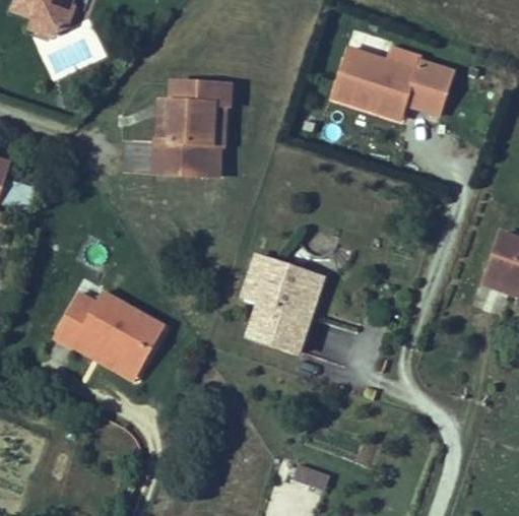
[(15,0),(13,7),(34,14),(44,18),(51,33),(67,24),(75,2),(71,1),(71,0),(15,0)]
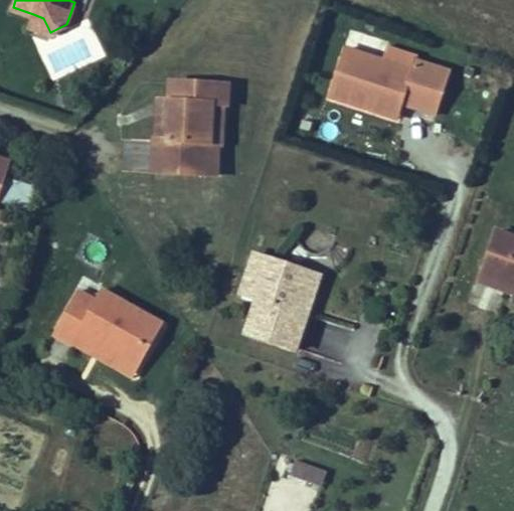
[(29,25),(50,32),(43,18),(33,14),(29,25)]
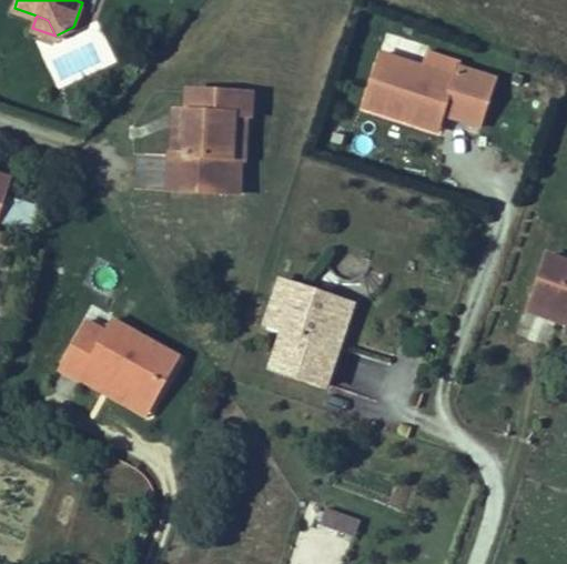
[(482,123),(498,74),(458,62),(455,73),(382,50),(365,103),(407,117),(411,109),(442,119),(445,111),(482,123)]
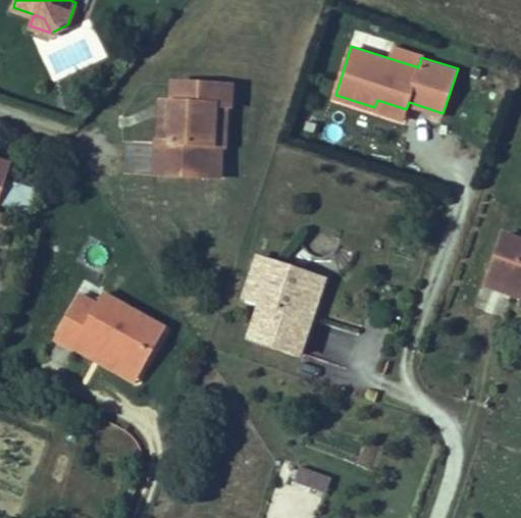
[(221,103),(222,83),(174,80),(174,100),(173,101),(177,101),(177,114),(173,114),(172,140),(160,139),(159,139),(157,171),(213,174),(217,103),(221,103)]
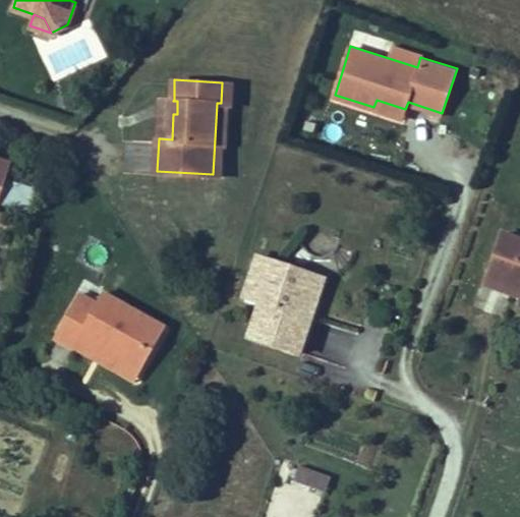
[(234,82),(222,82),(221,103),(217,103),(213,174),(221,174),(223,142),(227,142),(229,103),(233,103),(234,82)]
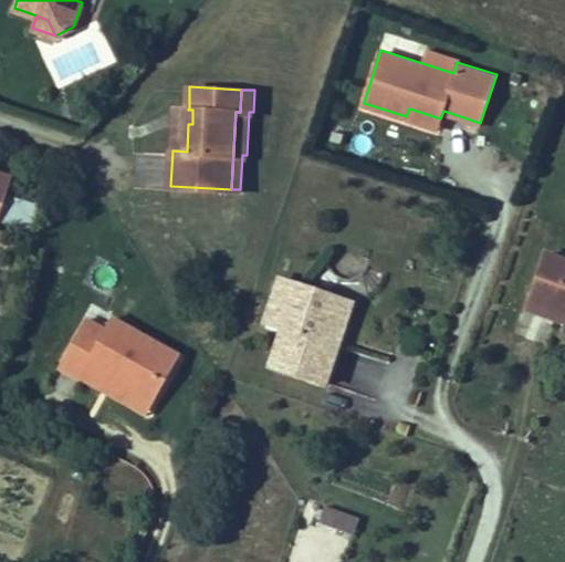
[(176,107),(174,151),(187,152),(188,124),(192,124),(192,110),(188,110),(189,108),(176,107)]
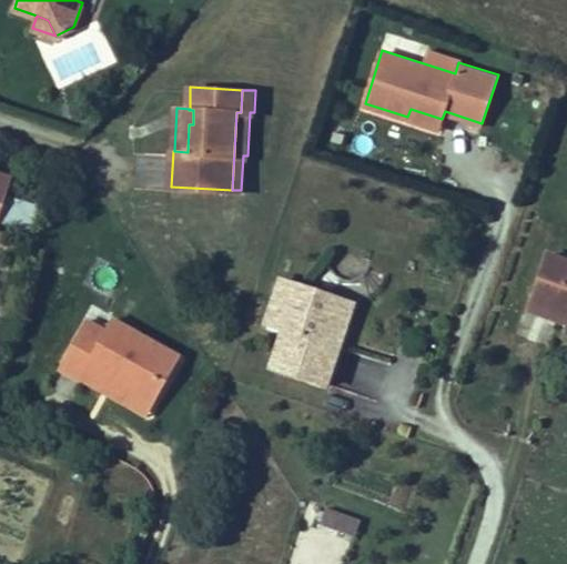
[(411,109),(407,117),(439,127),(442,119),(411,109)]
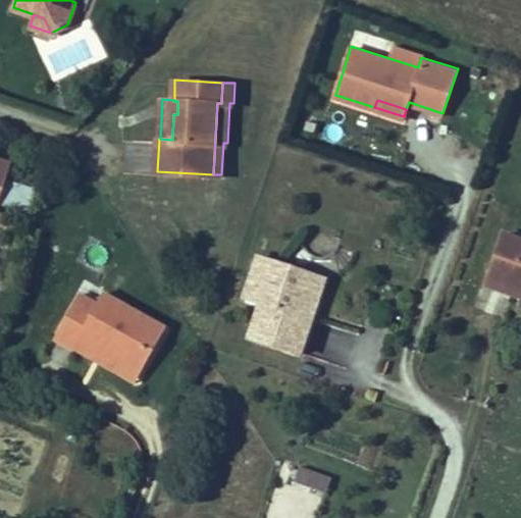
[(0,157),(0,195),(11,161),(0,157)]
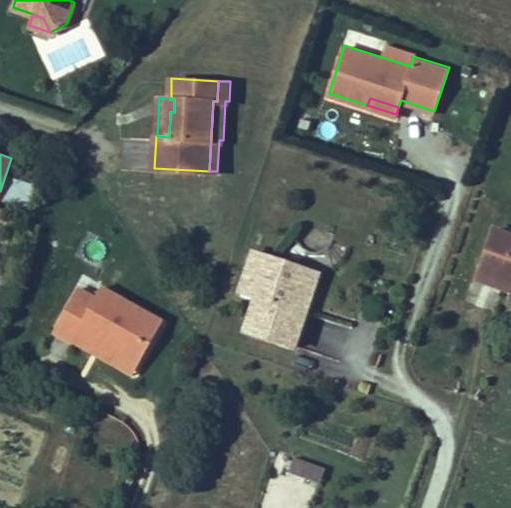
[(9,172),(1,196),(28,206),(36,182),(9,172)]
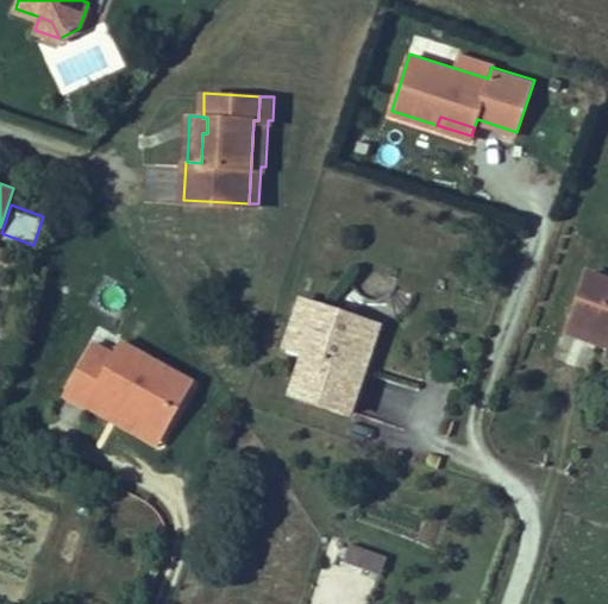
[(607,276),(589,270),(571,321),(595,329),(596,326),(607,329),(607,276)]
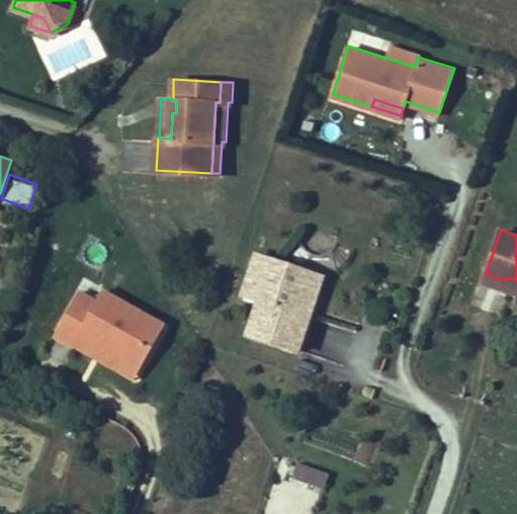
[(311,312),(294,307),(308,269),(258,253),(245,292),(261,297),(249,333),(298,349),(311,312)]
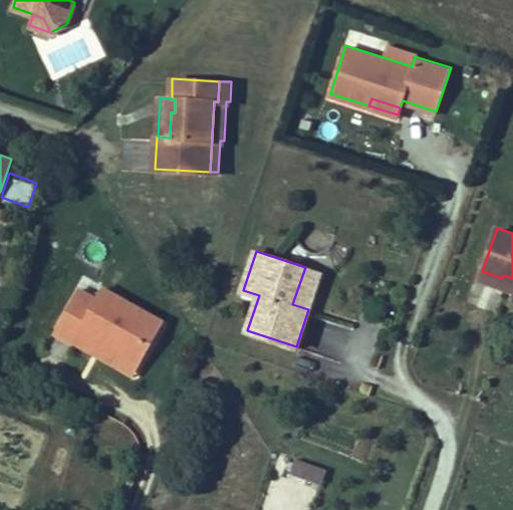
[(292,304),(308,309),(320,272),(305,267),(292,304)]
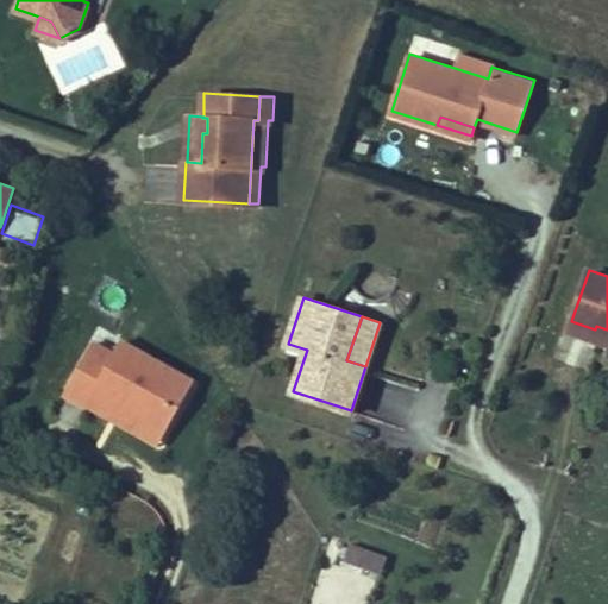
[(595,329),(571,321),(569,329),(607,343),(607,329),(596,326),(595,329)]
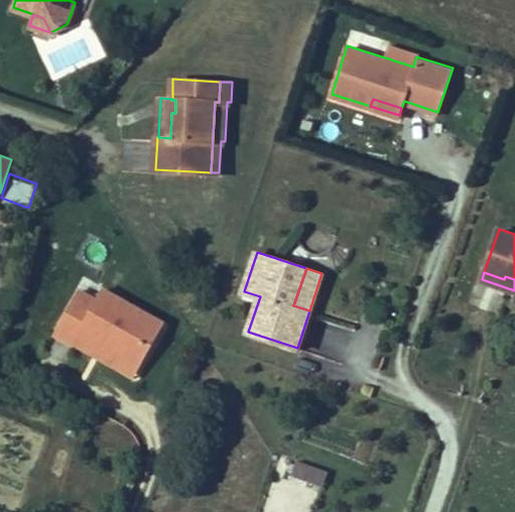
[(140,366),(165,322),(103,287),(97,298),(80,288),(54,333),(74,343),(80,332),(97,341),(140,366)]
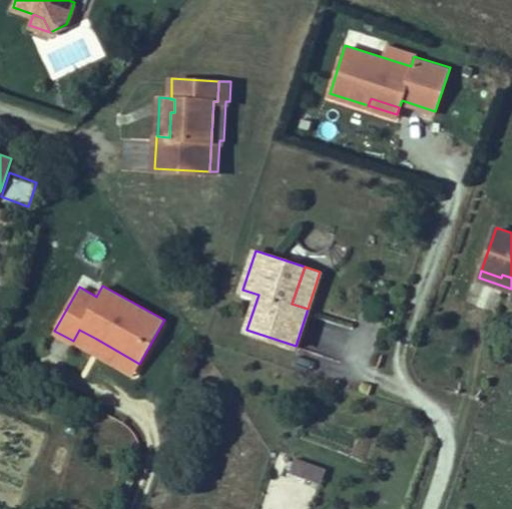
[(134,374),(139,364),(96,339),(90,349),(134,374)]
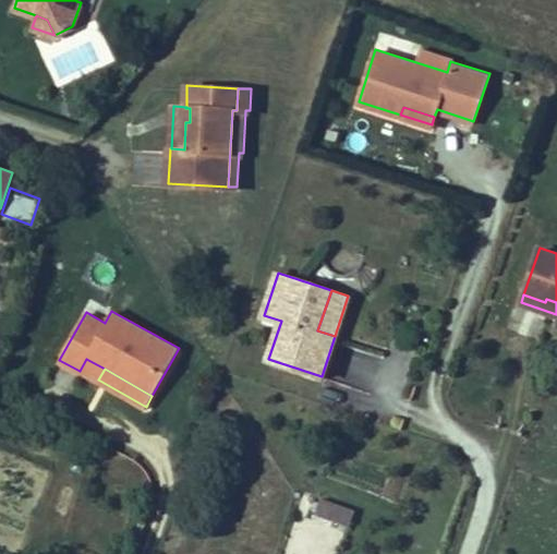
[(340,503),(322,496),(316,512),(336,518),(340,503)]
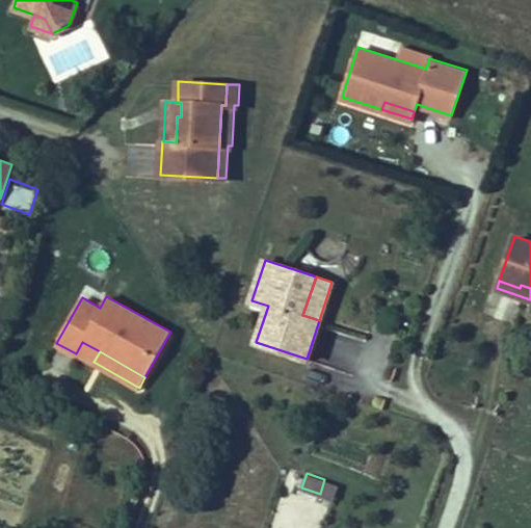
[(338,484),(324,479),(320,494),(334,499),(338,484)]
